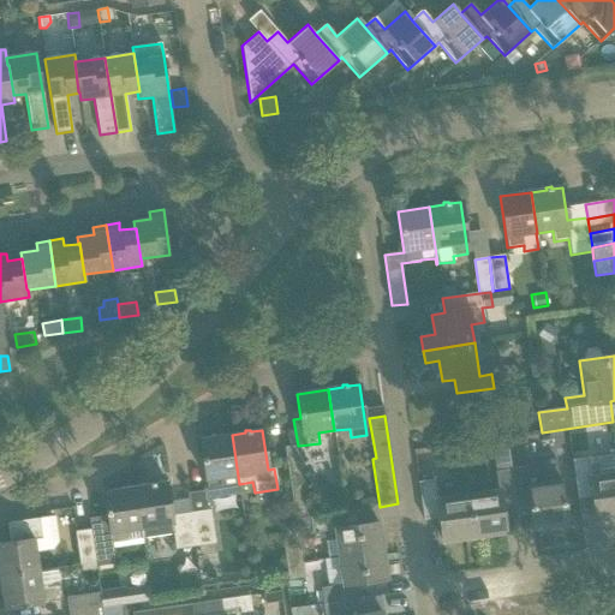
[(232,435),(199,440),(203,464),(207,489),(202,490),(202,491),(203,499),(206,499),(238,494),(237,487),(237,484),(239,484),(232,435)]
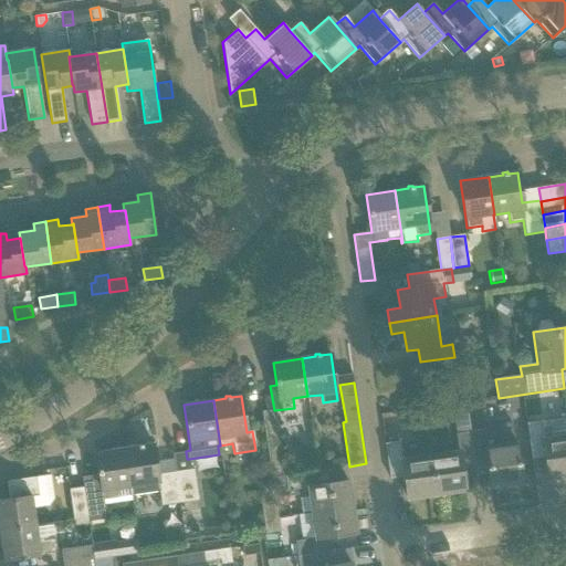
[(474,468),(470,432),(467,402),(451,405),(458,450),(430,453),(436,495),(463,491),(460,469),(474,468)]
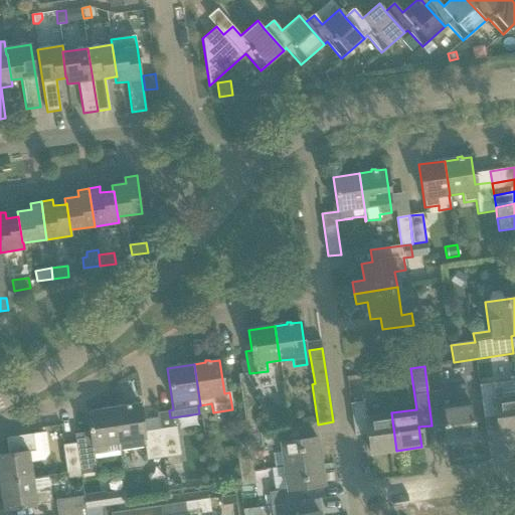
[(297,378),(304,419),(316,417),(310,376),(297,378)]
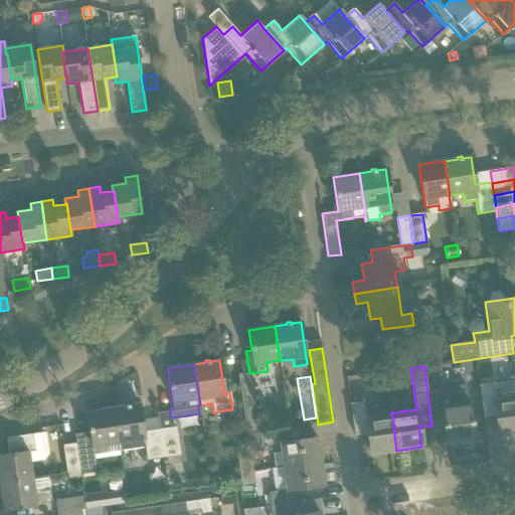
[(239,382),(242,407),(246,435),(260,433),(251,380),(239,382)]
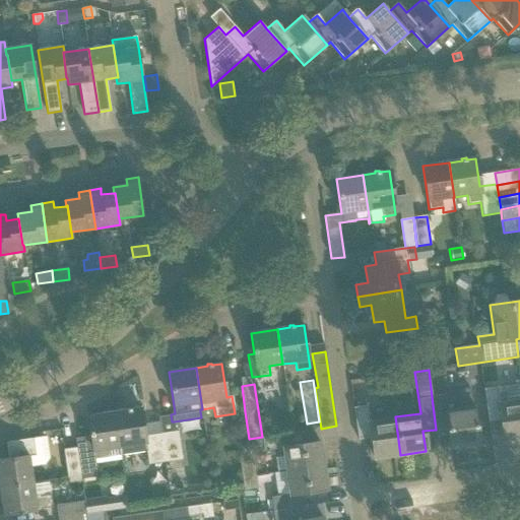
[(519,438),(519,398),(499,401),(497,388),(483,390),(489,421),(501,420),(504,440),(519,438)]
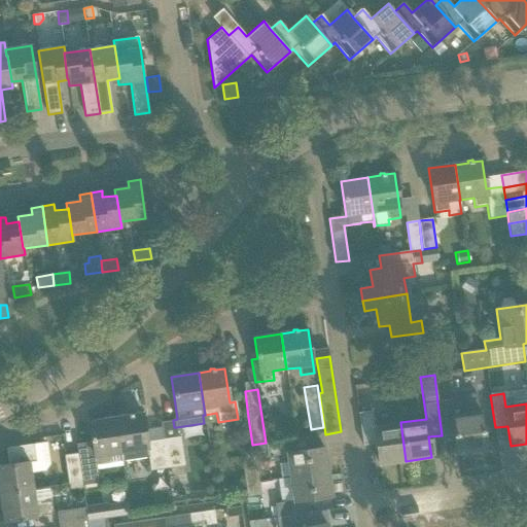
[(450,401),(437,402),(442,435),(454,433),(457,454),(486,450),(478,394),(449,397),(450,401)]
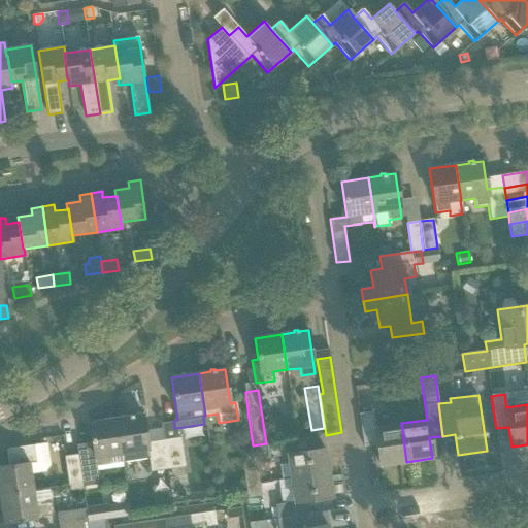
[(406,462),(401,423),(374,426),(372,413),(359,415),(363,447),(376,446),(380,465),(406,462)]
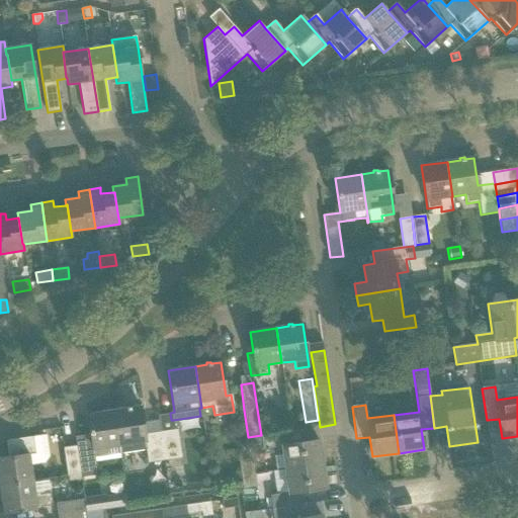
[(125,409),(112,411),(118,454),(119,454),(145,450),(147,463),(163,461),(159,433),(144,435),(140,407),(131,408),(130,407),(125,407),(125,409)]
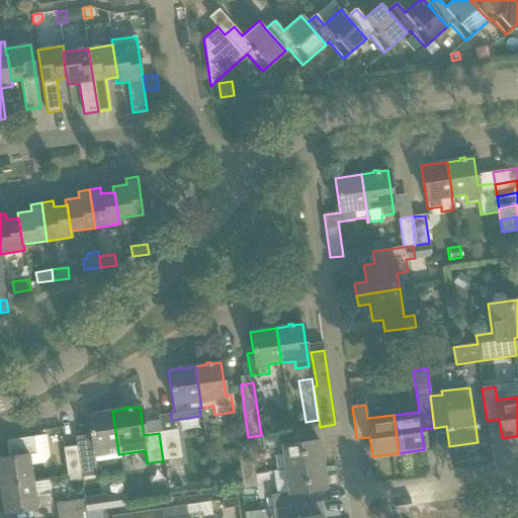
[(75,437),(76,446),(80,475),(92,472),(96,471),(94,461),(119,457),(119,454),(118,454),(112,411),(87,415),(90,435),(75,437)]
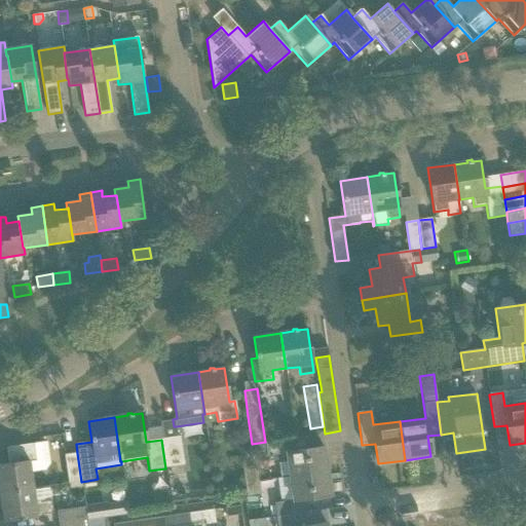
[(177,437),(161,440),(165,468),(184,465),(180,437),(177,437)]
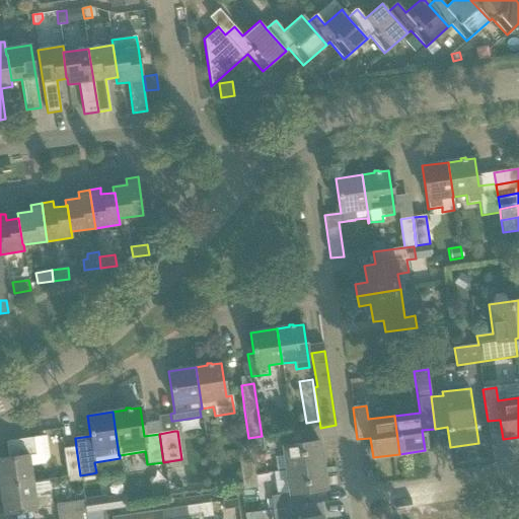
[(294,445),(292,432),(261,436),(263,450),(282,447),(286,470),(322,465),(318,441),(294,445)]
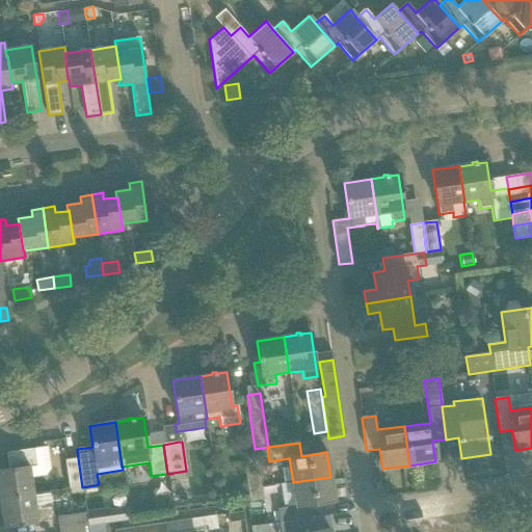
[(0,470),(0,500),(32,496),(28,468),(36,467),(34,449),(6,452),(8,469),(0,470)]
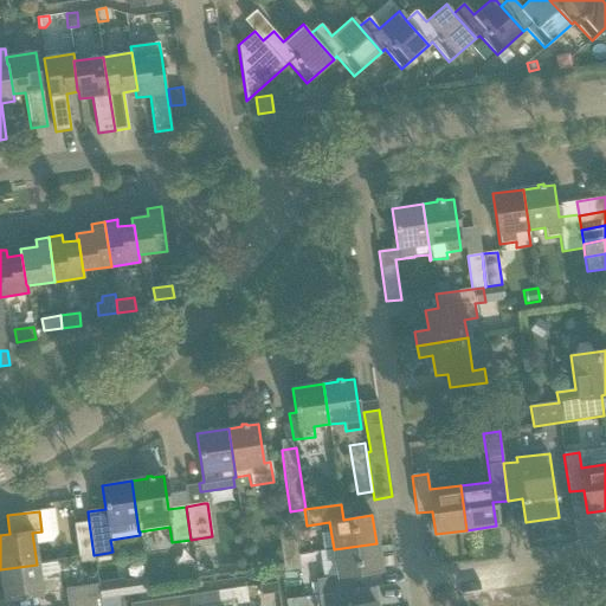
[(89,522),(73,524),(77,548),(79,559),(94,556),(94,555),(89,522)]
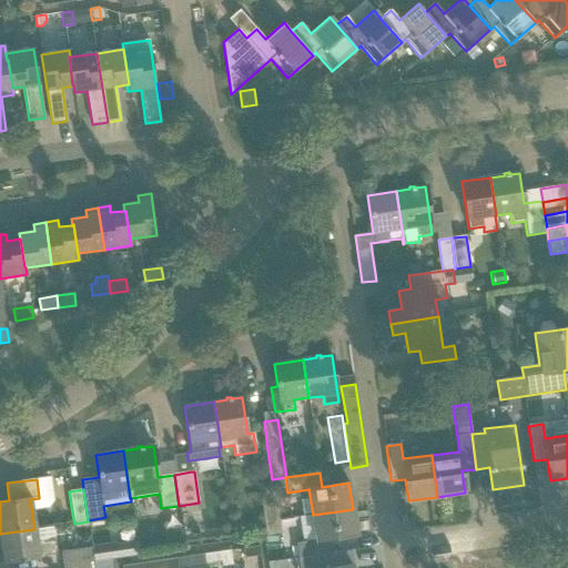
[(275,504),(262,506),(266,536),(280,534),(275,504)]
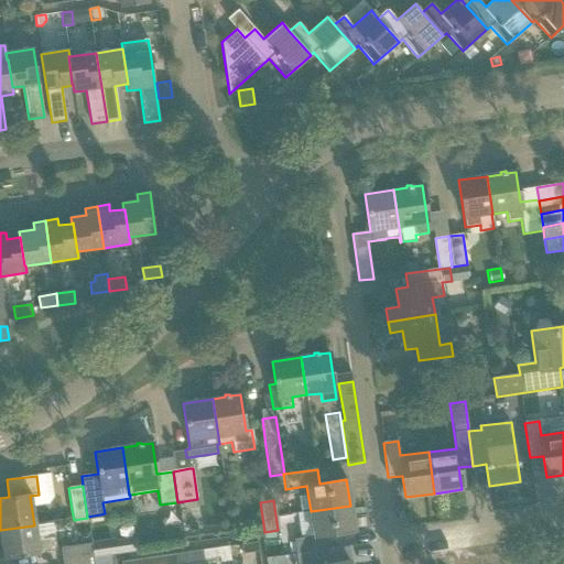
[(283,546),(284,556),(327,550),(325,535),(354,531),(350,506),(311,511),(296,513),(301,540),(293,541),(294,544),(283,546)]
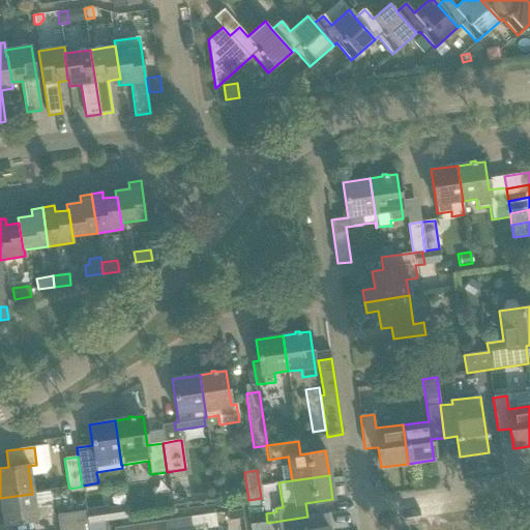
[(275,477),(263,478),(266,503),(278,502),(275,477)]
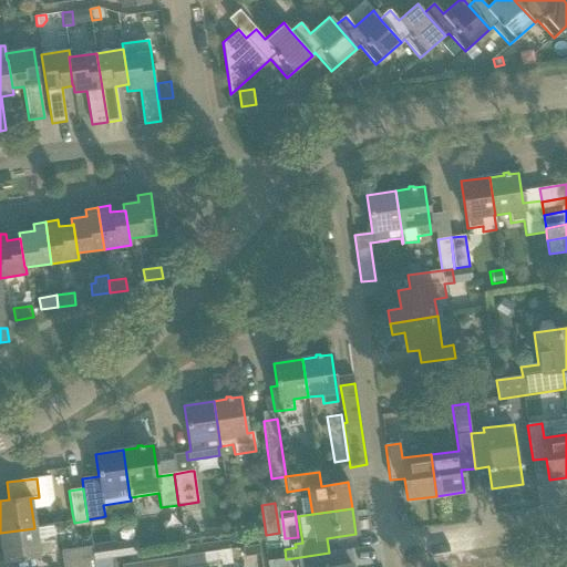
[(34,528),(0,533),(4,562),(39,556),(39,555),(55,553),(52,526),(34,528)]
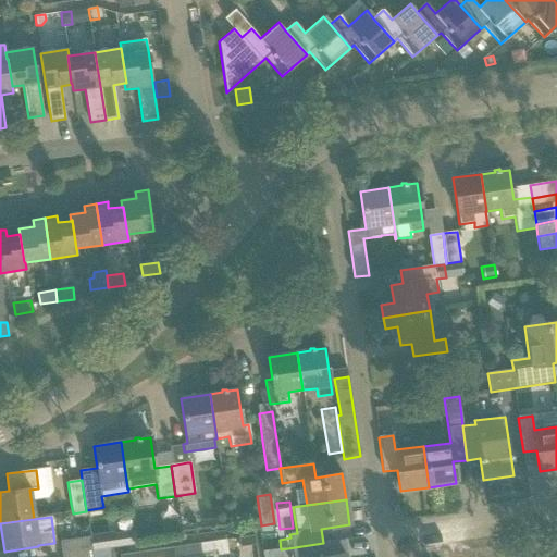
[(135,545),(133,532),(115,535),(116,548),(135,545)]
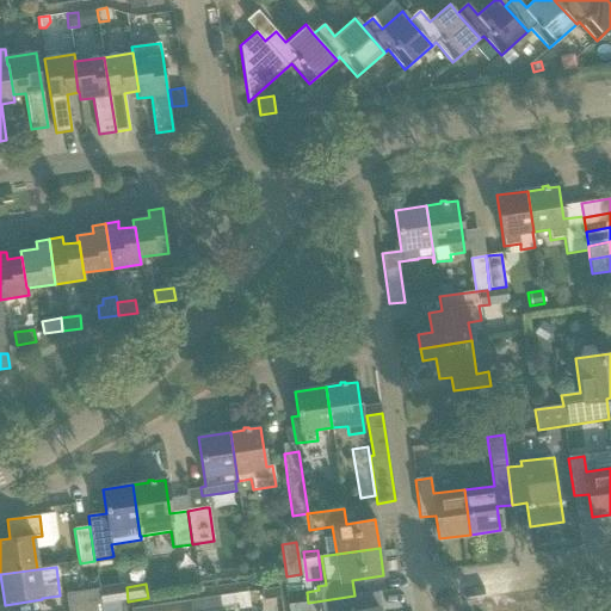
[(279,598),(278,587),(260,591),(263,600),(279,598)]
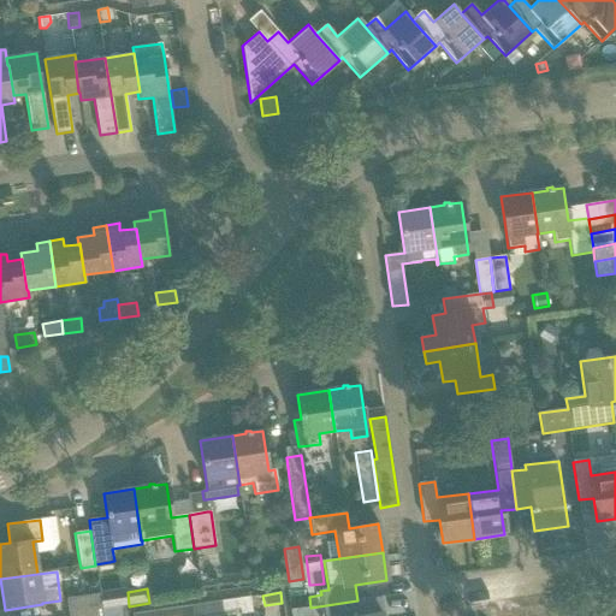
[(65,600),(67,615),(101,610),(99,596),(65,600)]
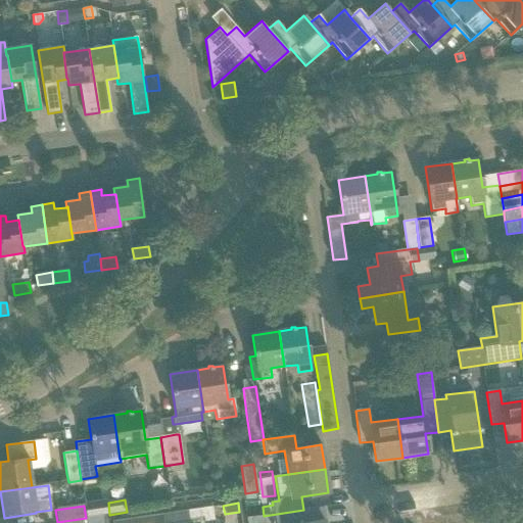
[(202,509),(187,511),(188,520),(202,518),(203,522),(214,521),(211,507),(202,509)]
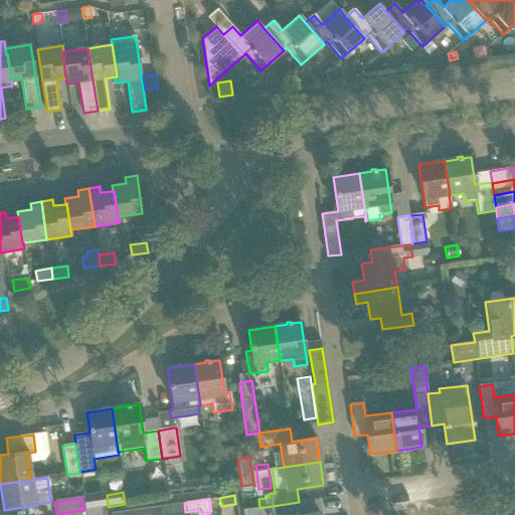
[(300,514),(302,514),(321,512),(322,512),(320,499),(299,502),(300,514)]
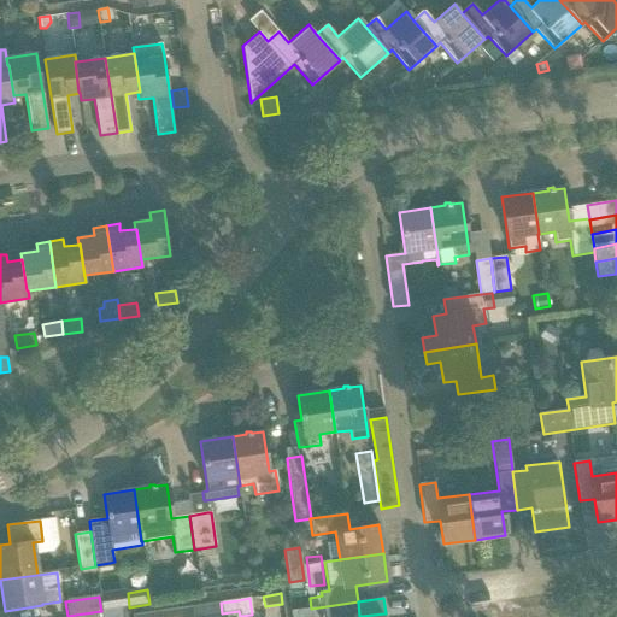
[(362,616),(359,616),(358,601),(317,607),(318,616),(382,616),(385,616),(385,613),(362,616)]
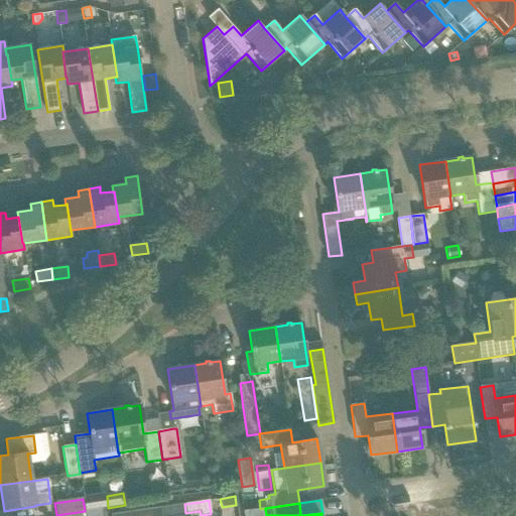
[(185,513),(184,504),(170,506),(171,515),(185,513)]
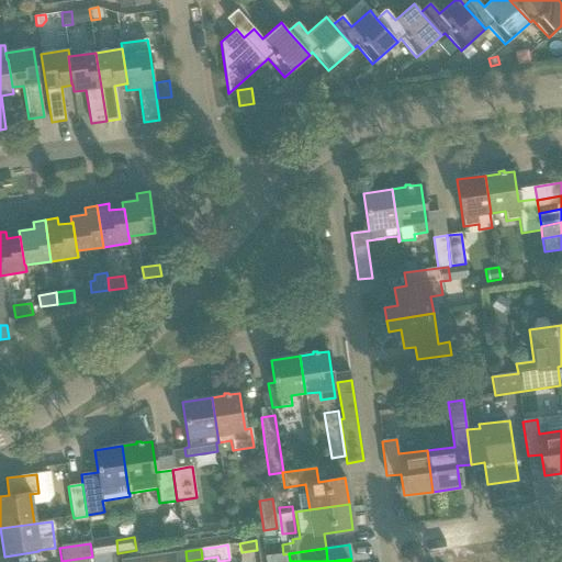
[(164,554),(147,557),(147,561),(175,561),(173,552),(164,554)]
